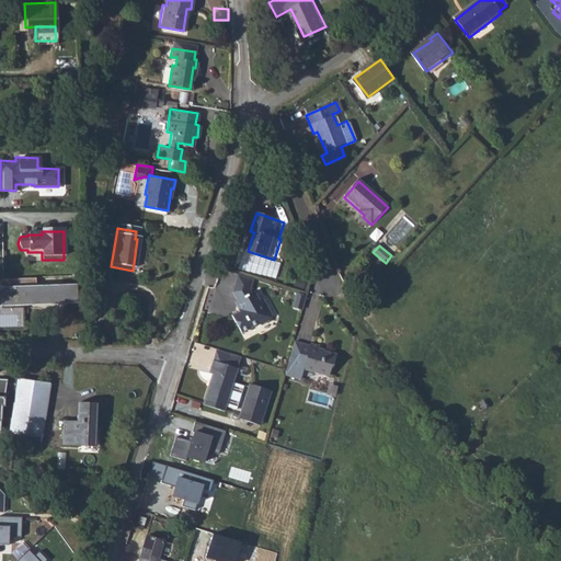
[(255,287),(258,279),(243,275),(240,283),(255,287)]
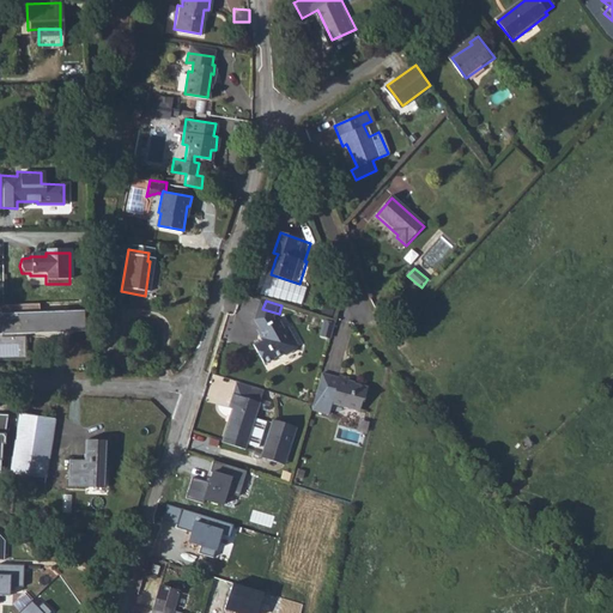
[(0,334),(79,332),(79,314),(40,315),(40,304),(1,305),(0,304),(0,334)]
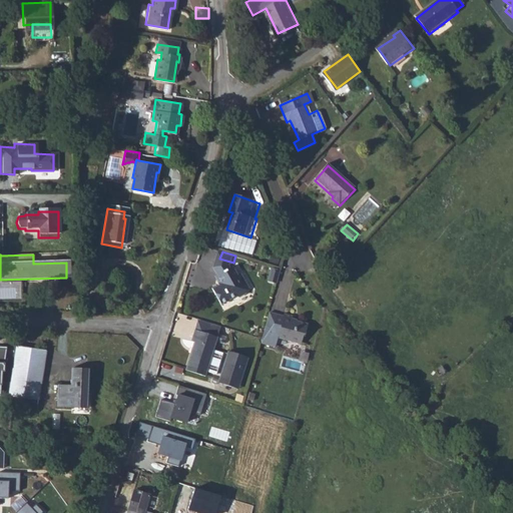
[(232,265),(233,263),(219,259),(217,267),(224,284),(216,288),(222,303),(237,297),(240,298),(248,295),(249,291),(246,283),(248,282),(245,275),(241,276),(238,267),(235,268),(232,265)]
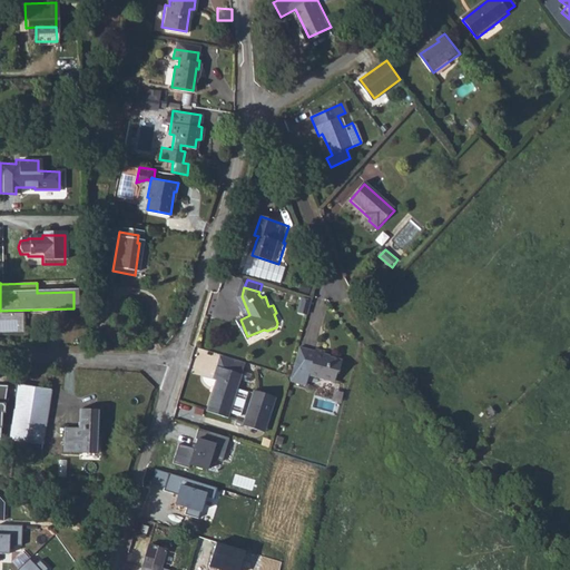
[(315,302),(307,300),(303,312),(312,314),(315,302)]
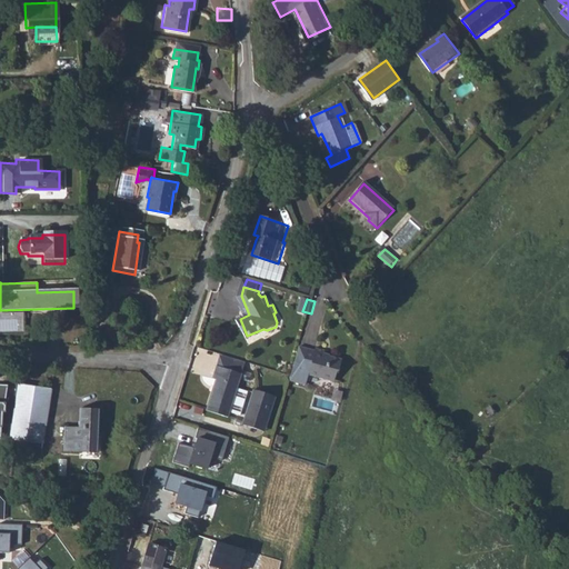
[(325,350),(316,348),(316,351),(309,349),(301,347),(292,379),(308,383),(310,372),(335,379),(337,370),(339,371),(342,360),(329,357),(329,355),(323,353),(325,350)]
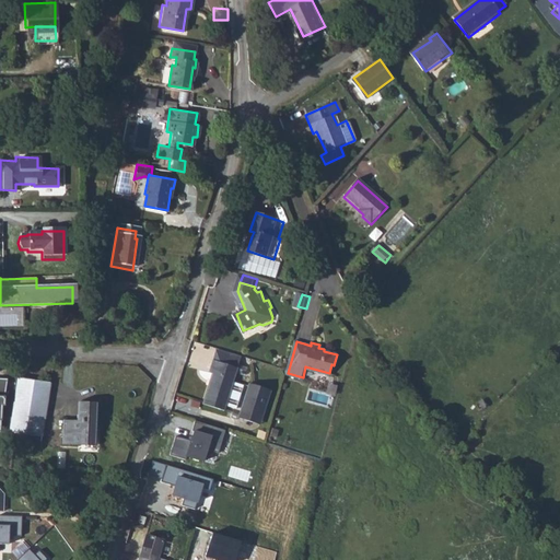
[(244,356),(220,348),(217,359),(241,366),(244,356)]
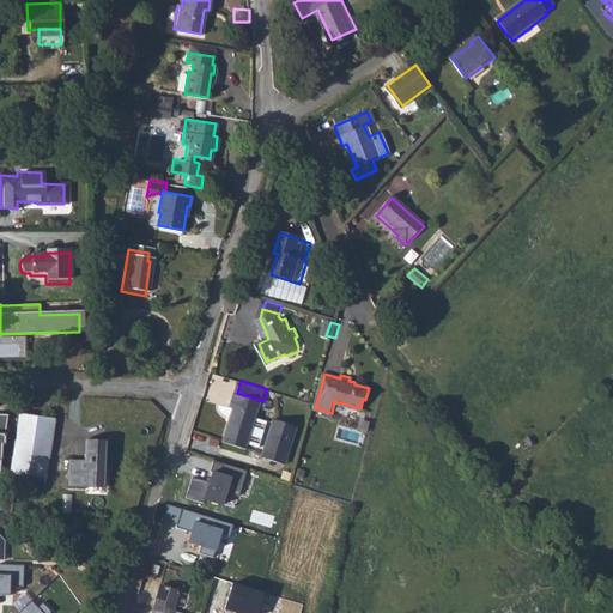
[(263,401),(237,393),(234,406),(237,407),(228,439),(249,447),(263,401)]
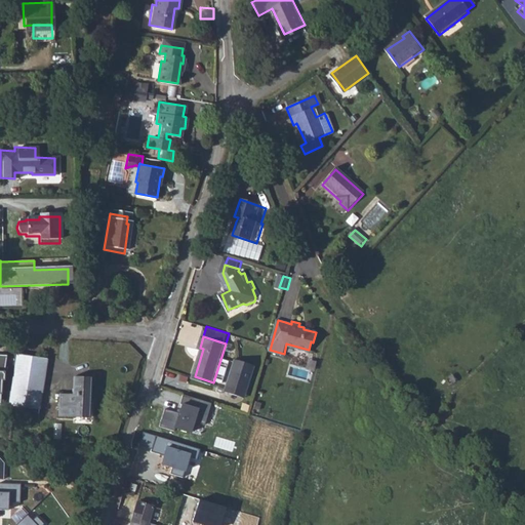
[(42,357),(10,355),(5,405),(37,408),(42,357)]
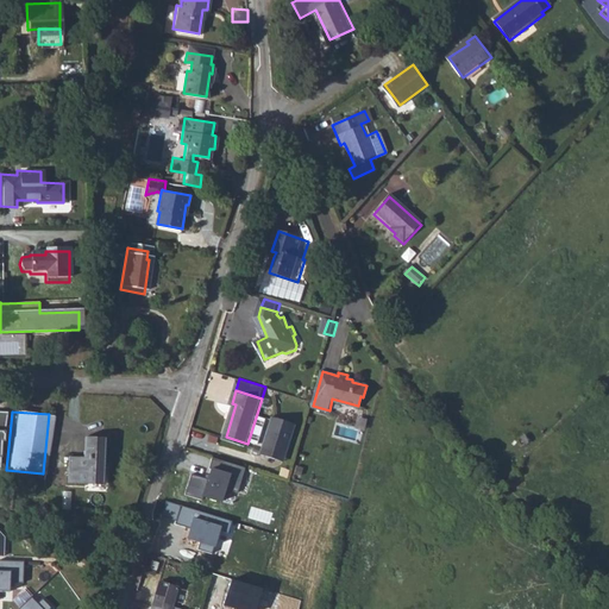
[(263,452),(284,459),(296,424),(274,416),(263,452)]
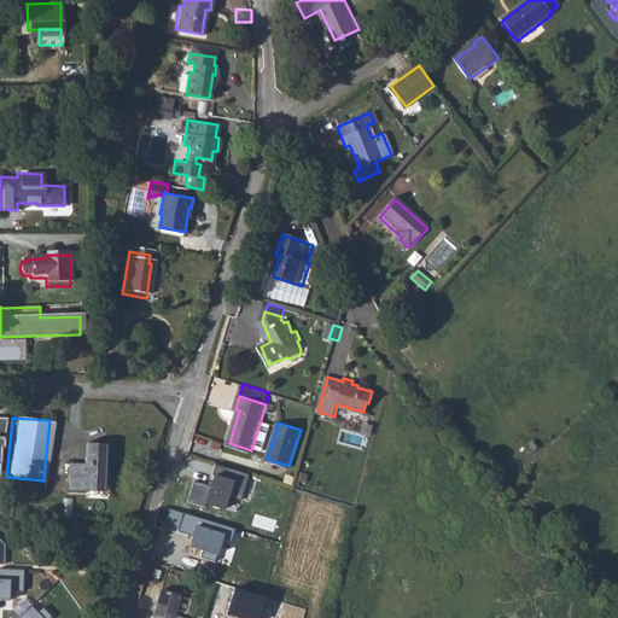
[(106,442),(86,441),(85,462),(71,462),(70,488),(110,489),(111,470),(106,470),(106,442)]
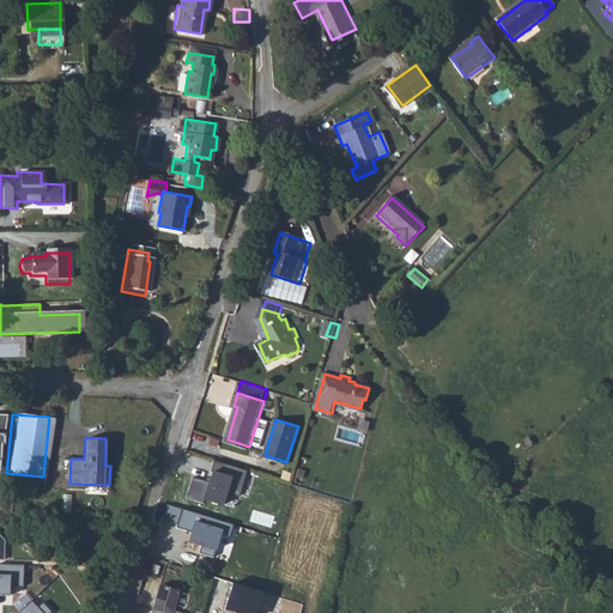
[(240,496),(247,471),(213,461),(211,473),(213,473),(211,479),(210,483),(207,481),(193,478),(187,498),(204,503),(205,499),(223,505),(228,492),(240,496)]
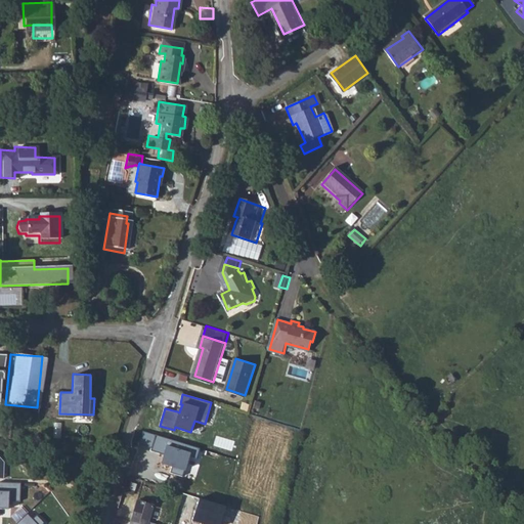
[(5,412),(11,413),(37,416),(37,407),(5,404),(5,412)]
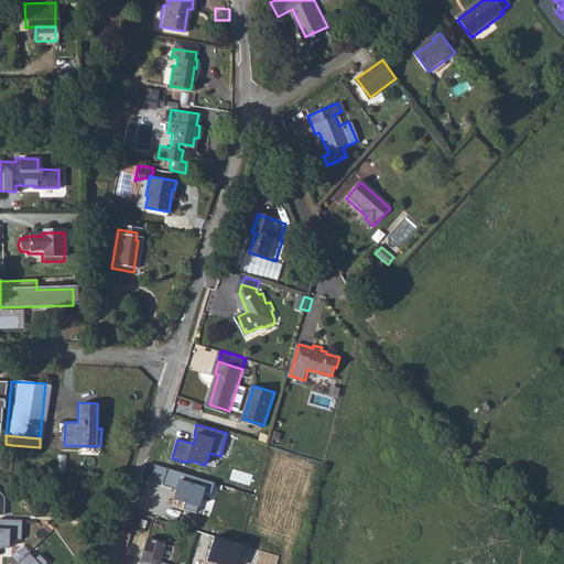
[(3,468),(10,468),(12,445),(6,444),(3,468)]
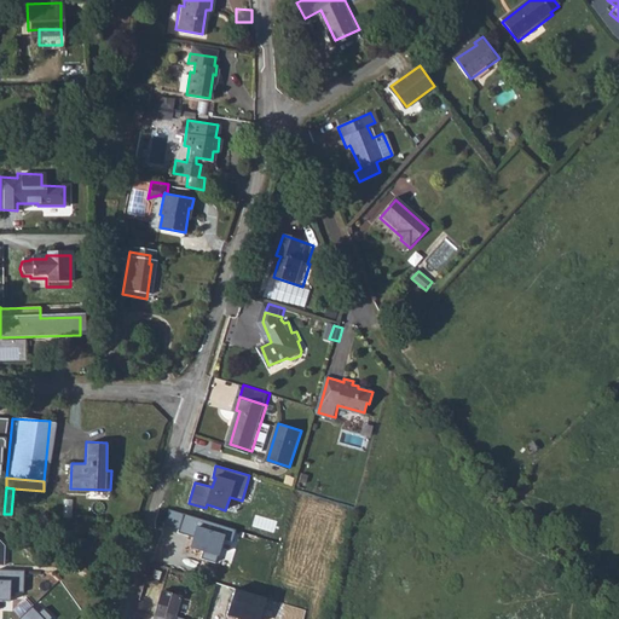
[(178,530),(184,514),(168,509),(163,526),(178,530)]
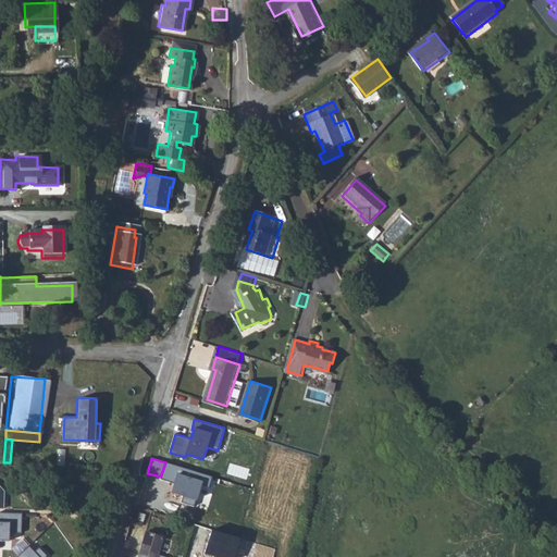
[(209,487),(211,477),(165,462),(160,477),(160,480),(170,483),(170,480),(175,482),(172,491),(183,494),(181,503),(194,507),(200,485),(209,487)]
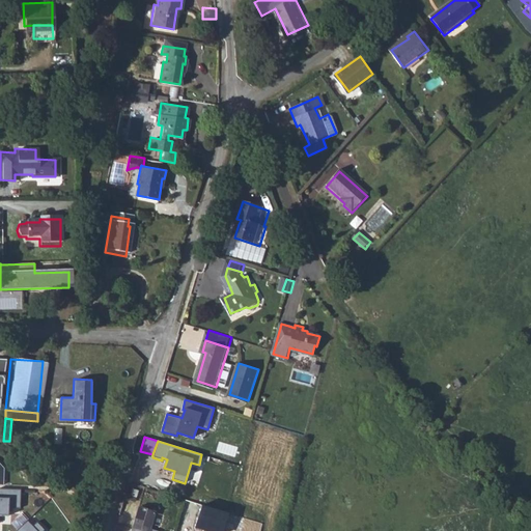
[(0,513),(10,514),(9,507),(21,507),(21,488),(0,487),(0,513)]
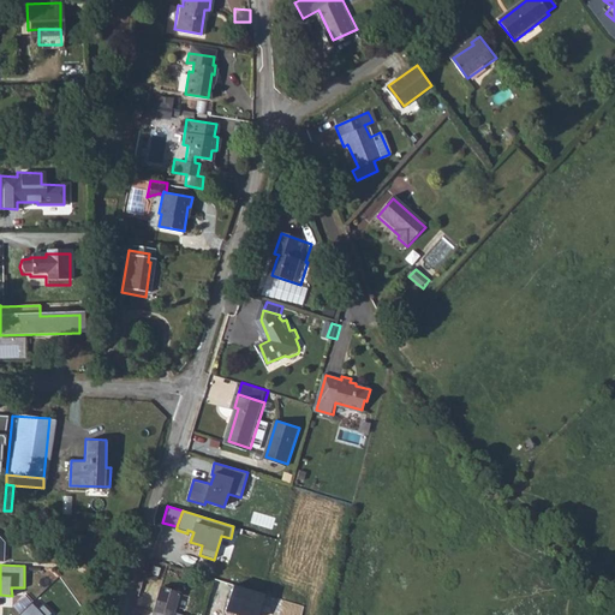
[(160,585),(151,614),(173,614),(181,591),(160,585)]
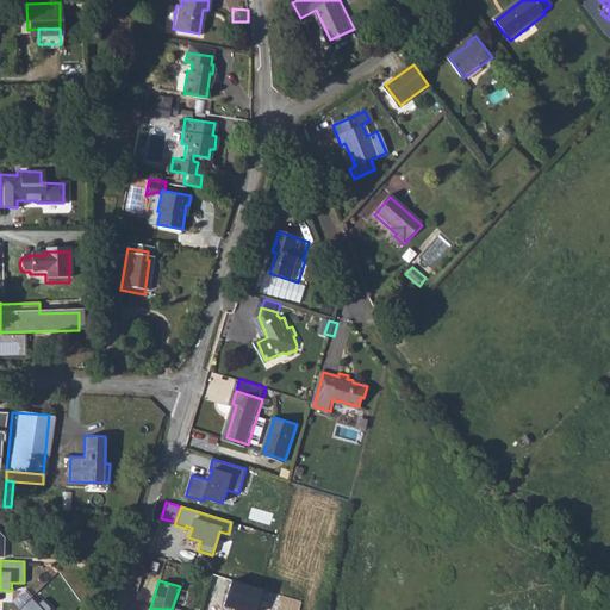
[(223,608),(231,609),(256,609),(262,590),(231,580),(223,608)]
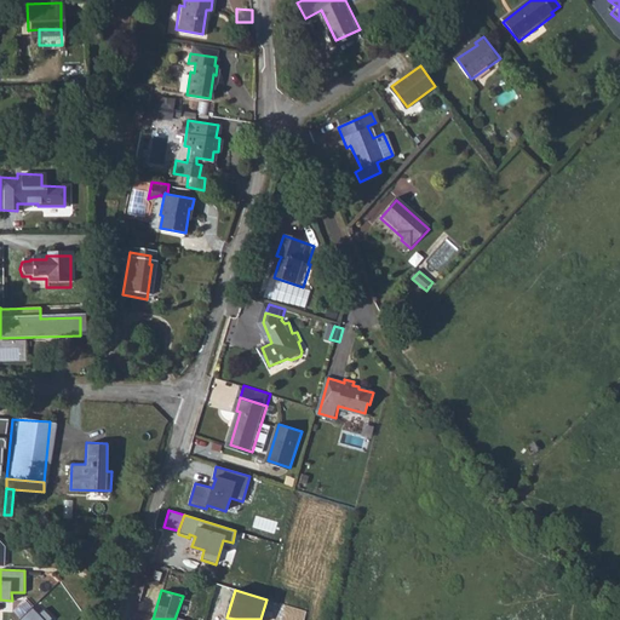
[(50,619),(53,618),(45,608),(39,613),(34,607),(18,619),(50,619)]
